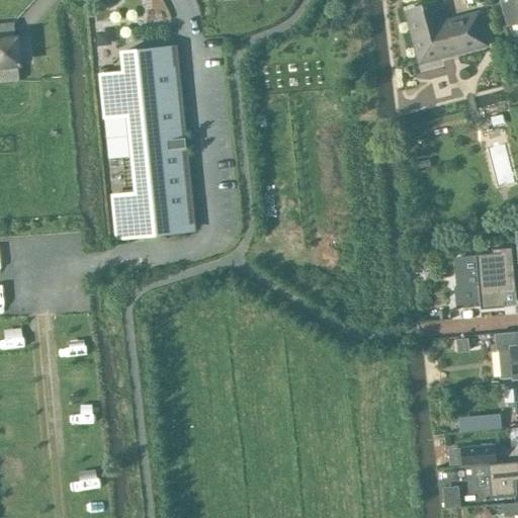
[(517,0),(502,0),(509,26),(517,23),(517,0)]
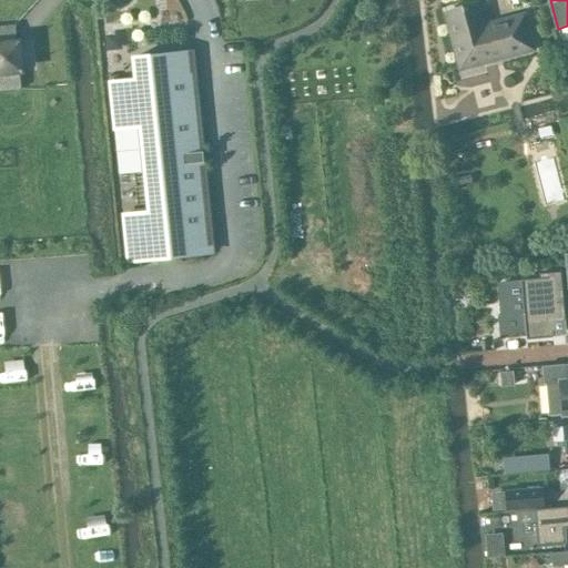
[(462,67),(531,48),(523,17),(485,28),(478,4),(447,12),(462,67)]
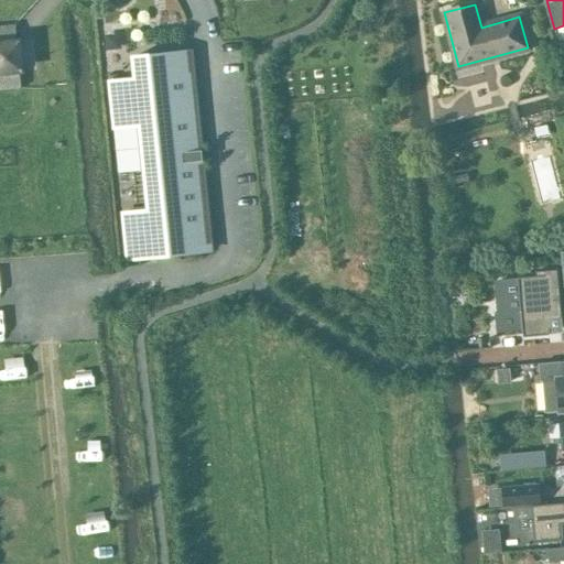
[(0,26),(0,89),(21,87),(15,25),(0,26)]
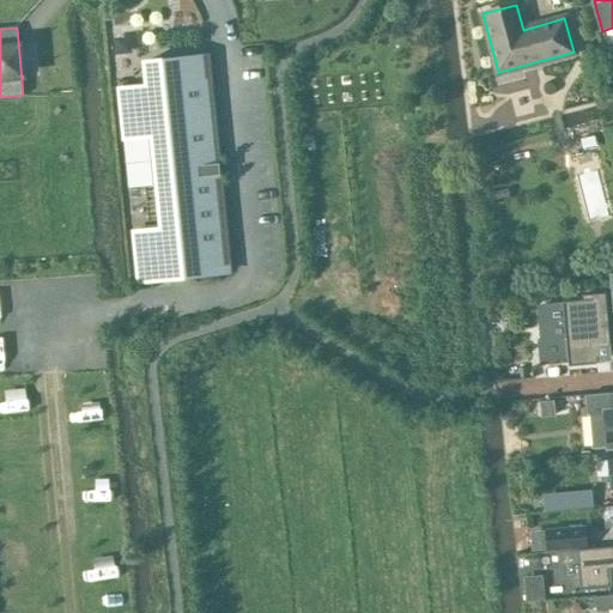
[(231,274),(210,54),(141,61),(144,84),(116,87),(121,143),(149,139),(158,228),(131,230),(135,284),(231,274)]
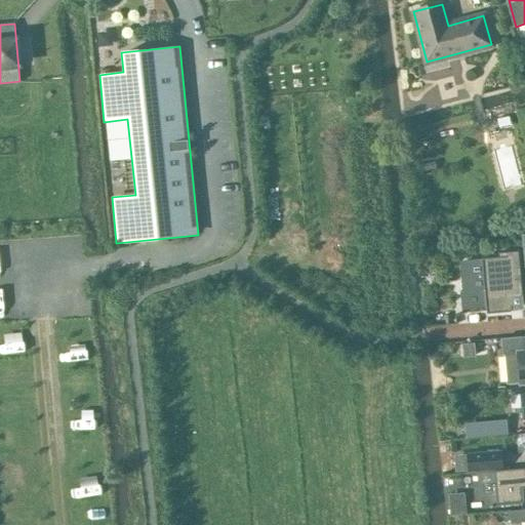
[(523,187),(513,147),(494,152),(505,192),(523,187)]
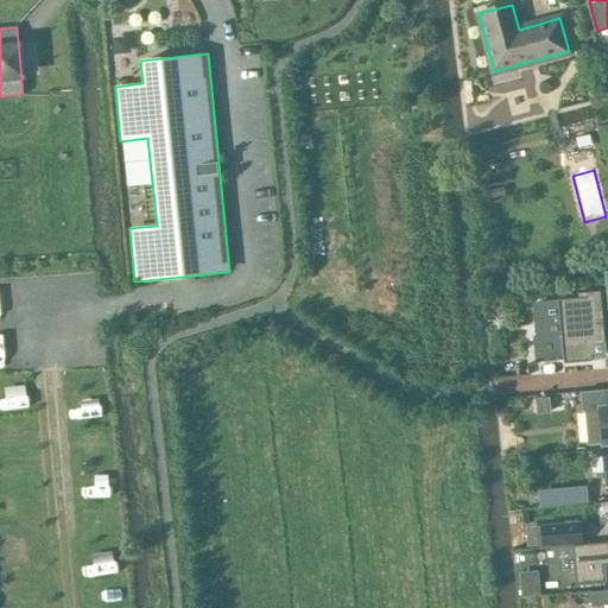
[(559,301),(533,303),(536,339),(533,339),(534,359),(564,356),(565,362),(591,360),(590,343),(605,342),(600,291),(578,293),(578,299),(559,301)]
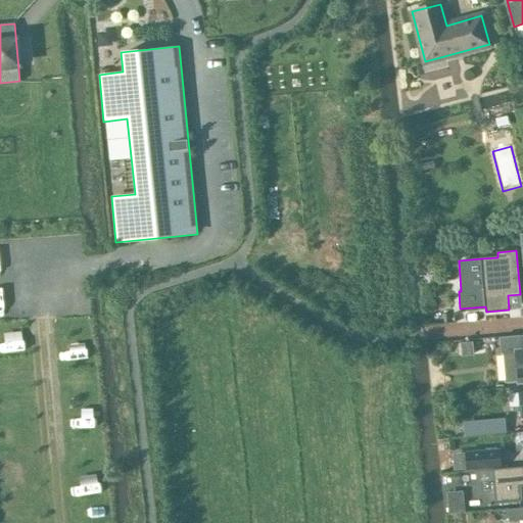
[(522,335),(500,338),(501,353),(514,352),(517,384),(522,383),(522,335)]
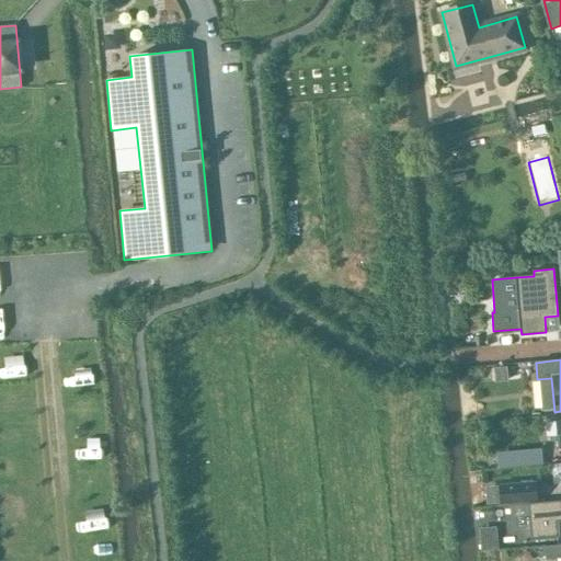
[(506,367),(493,368),(494,381),(507,380),(506,367)]
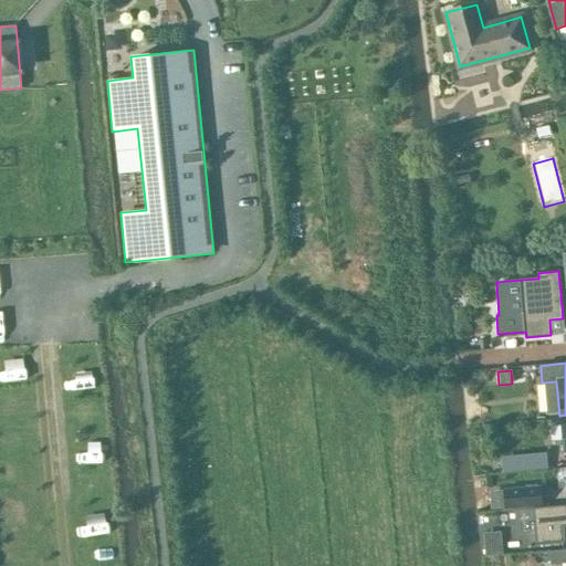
[(546,453),(523,456),(525,471),(547,469),(546,453)]
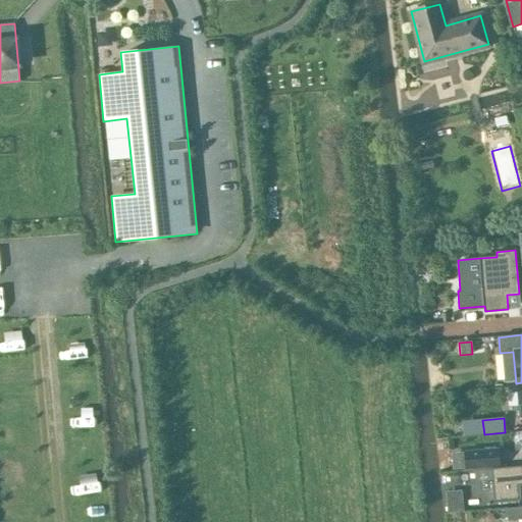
[(497,451),(466,453),(468,467),(498,465),(497,451)]
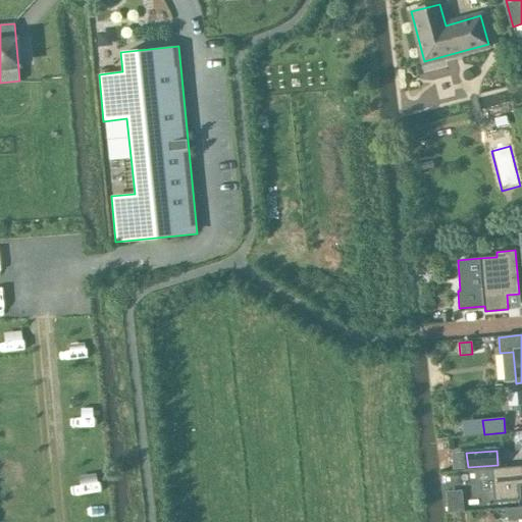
[(521,466),(491,469),(494,503),(521,500),(520,485),(521,484),(521,466)]
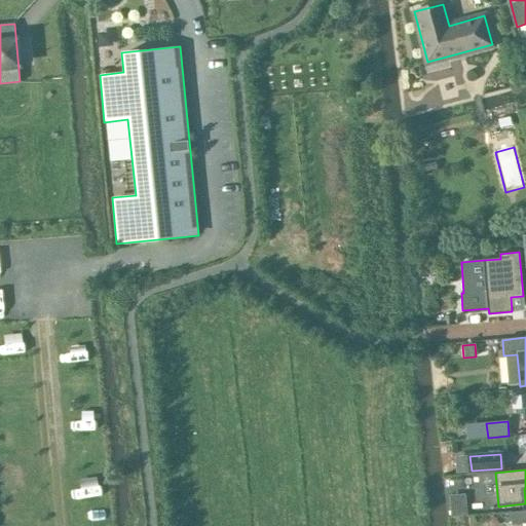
[(466,505),(450,506),(450,518),(467,516),(466,505)]
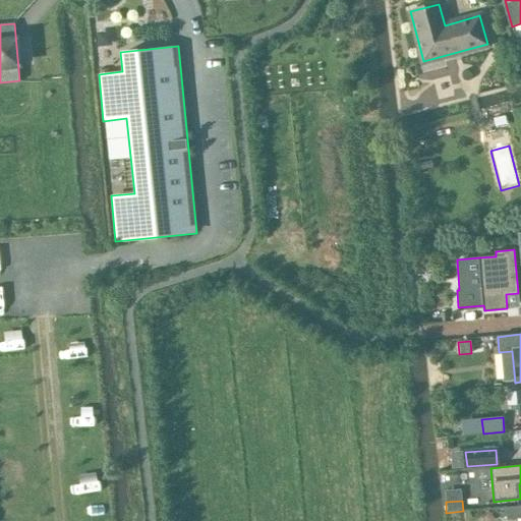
[(520,506),(506,508),(507,519),(520,517),(520,506)]
